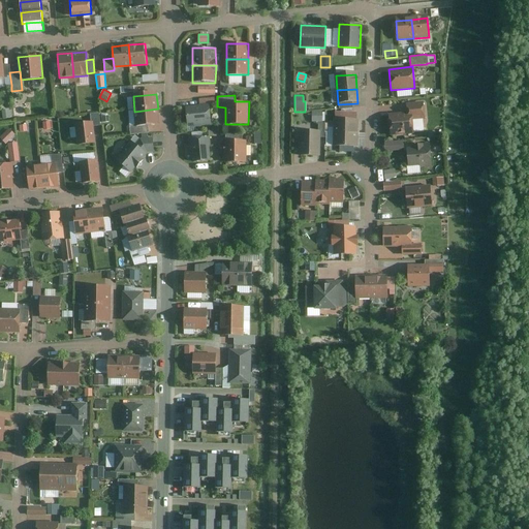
[(186,106),(188,126),(195,126),(195,127),(212,125),(210,103),(215,103),(215,97),(199,98),(199,104),(186,106)]
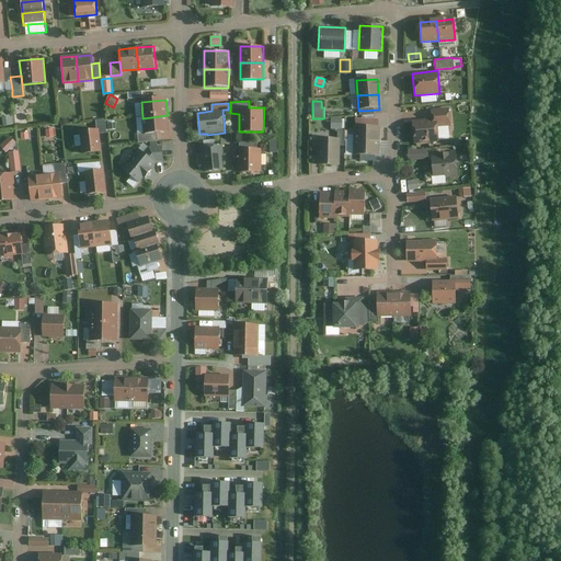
[(436,121),(436,126),(450,125),(448,107),(430,110),(431,118),(431,122),(436,121)]
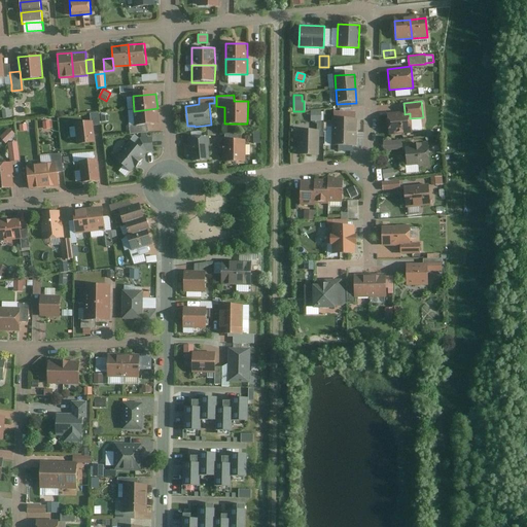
[(10,117),(10,116),(11,116),(11,110),(9,110),(9,108),(1,109),(2,118),(10,117)]
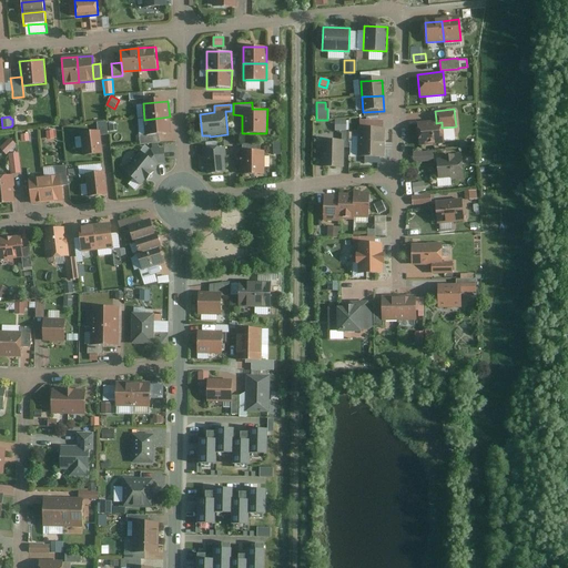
[(171,133),(170,117),(144,120),(146,137),(159,135),(171,133)]
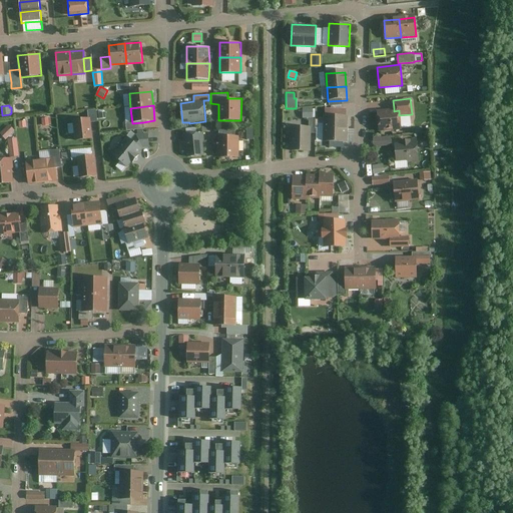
[(304,107),(304,117),(316,117),(316,107),(304,107)]
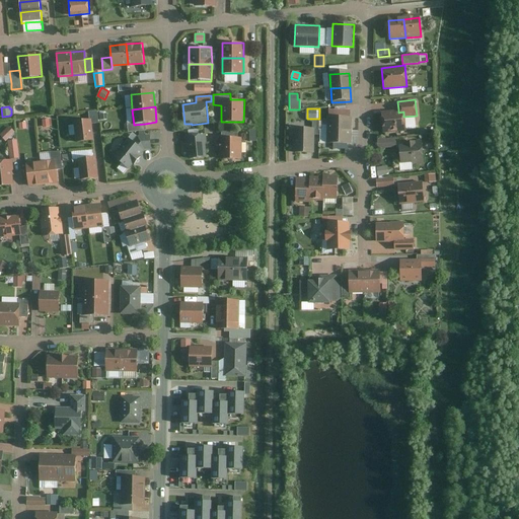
[(405,131),(403,117),(403,112),(398,113),(398,109),(380,112),(382,133),(405,131)]
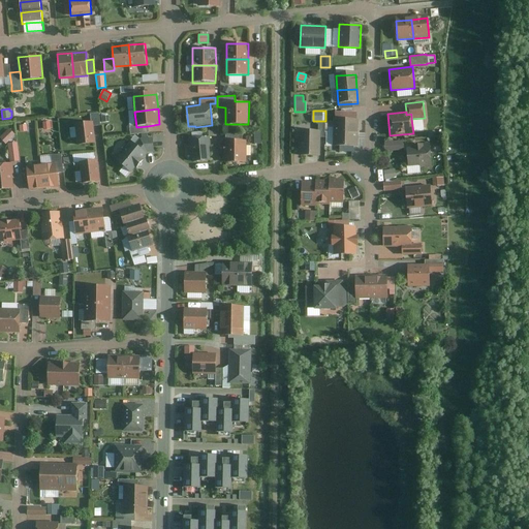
[(90,114),(91,121),(93,121),(94,126),(100,125),(99,113),(90,114)]
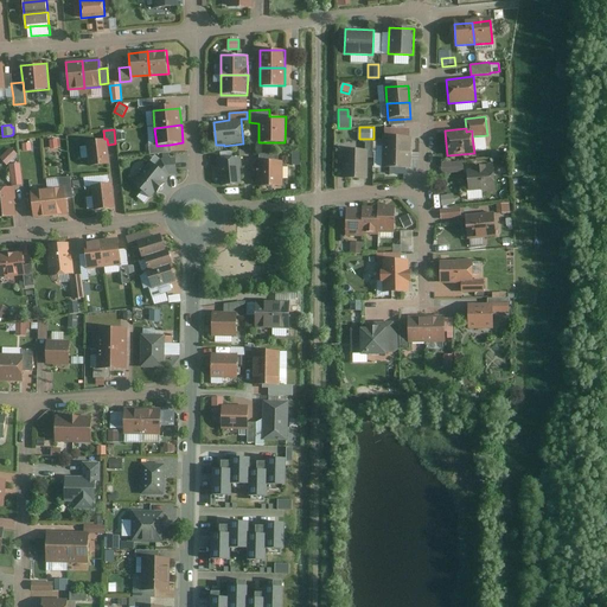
[(109,164),(108,145),(107,139),(104,139),(85,141),(88,166),(109,164)]
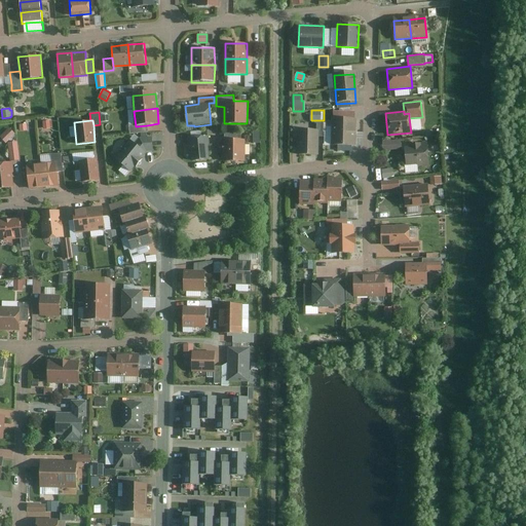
[(353,134),(353,120),(331,120),(331,134),(353,134)]
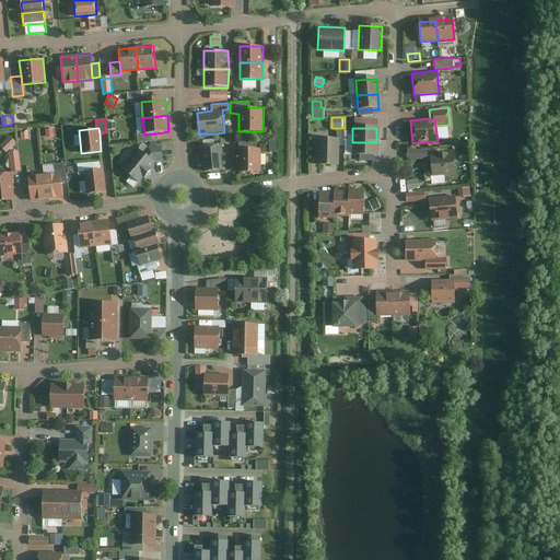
[(342,146),(342,130),(336,129),(336,138),(316,138),(315,164),(338,165),(338,146),(342,146)]
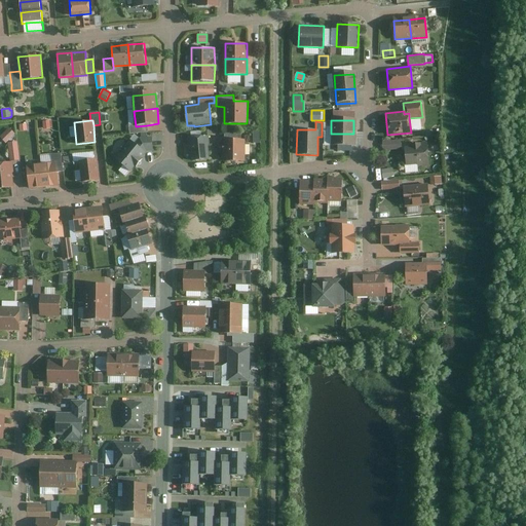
[(147,125),(136,126),(129,126),(130,134),(148,132),(147,125)]
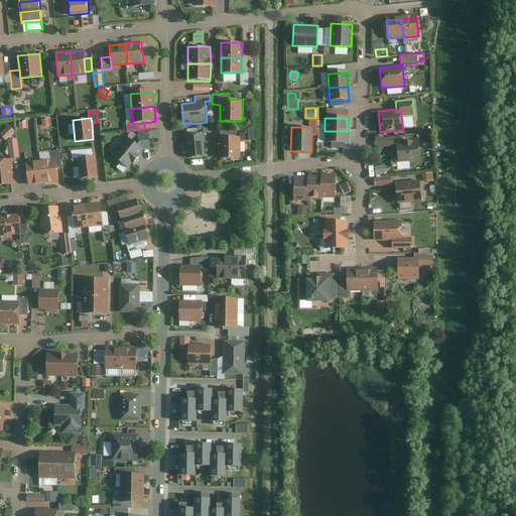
[(347,144),(347,131),(325,131),(325,144),(347,144)]
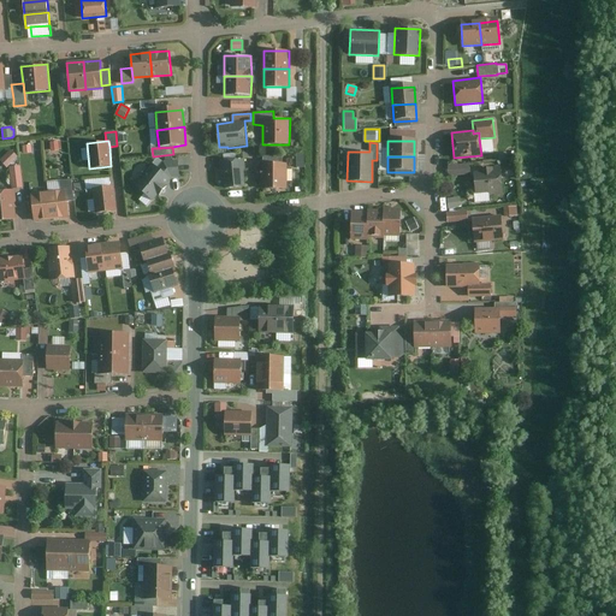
[(246,171),(244,159),(238,159),(219,161),(221,179),(223,179),(224,189),(246,187),(244,171),(246,171)]
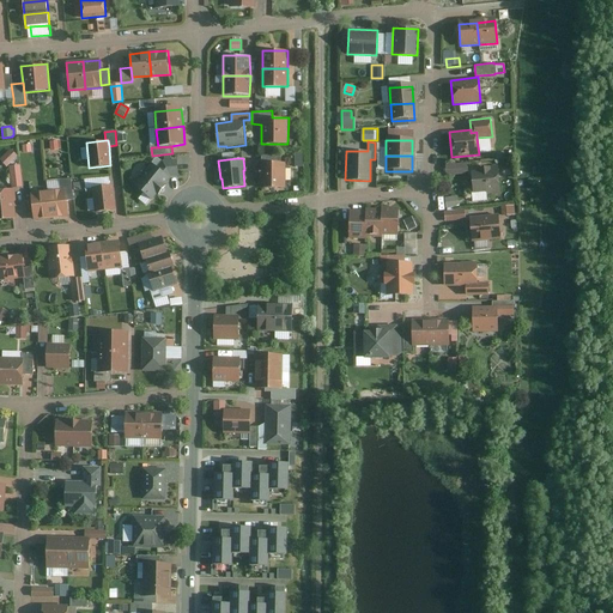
[(152,200),(171,176),(178,176),(177,159),(162,161),(157,167),(151,162),(133,184),(152,200)]
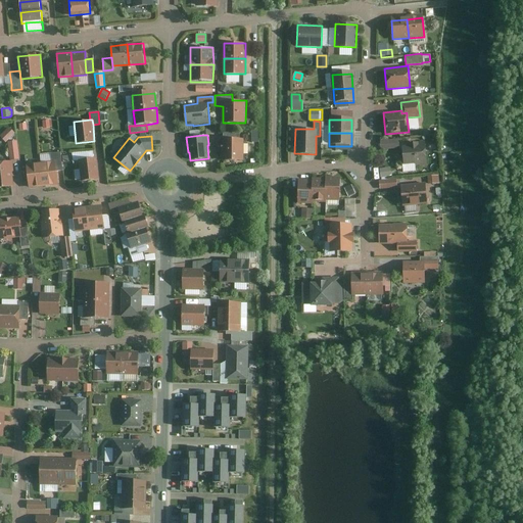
[(428,137),(429,144),(437,144),(436,136),(428,137)]
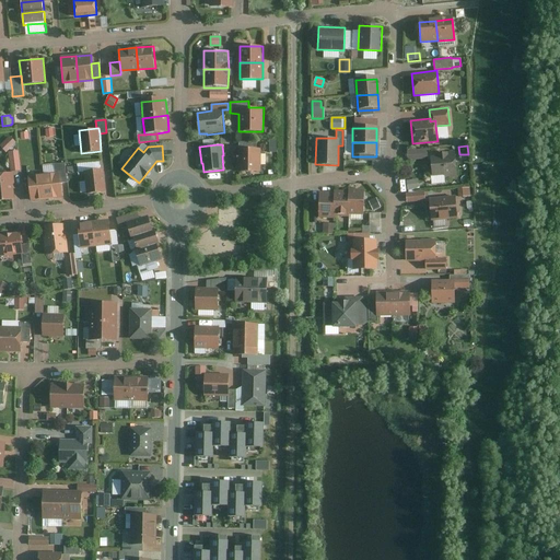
[(237,148),(237,172),(261,172),(261,148),(237,148)]
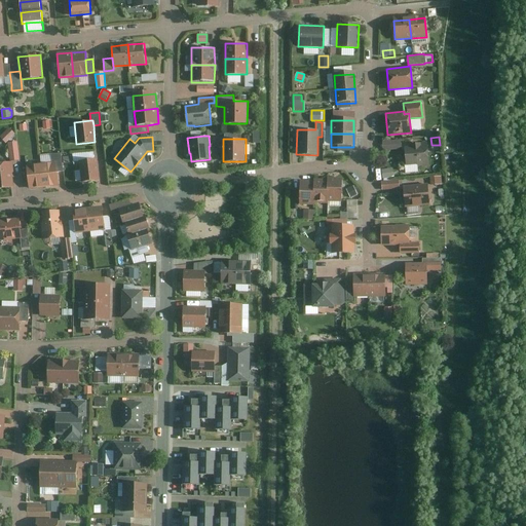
[(400,140),(381,141),(382,151),(401,149),(400,140)]
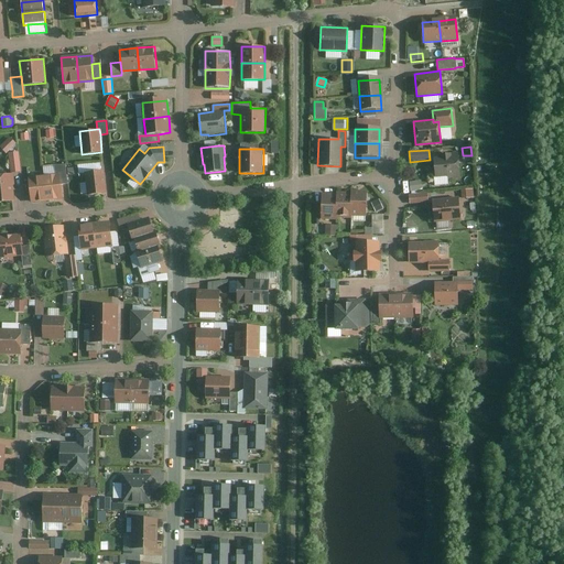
[(10,173),(21,172),(18,152),(8,153),(10,173)]
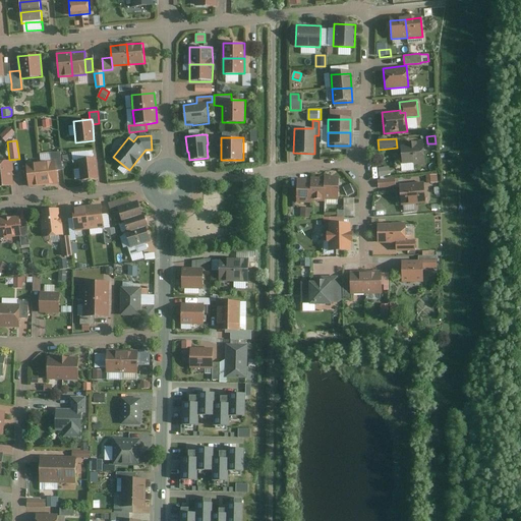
[(399,146),(401,164),(412,163),(412,166),(424,165),(422,140),(415,141),(405,142),(405,145),(399,146)]
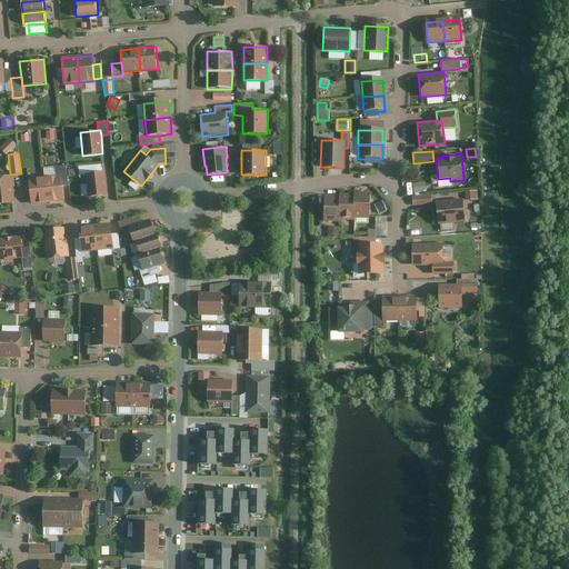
[(76,169),(68,170),(69,178),(77,177),(77,173),(89,172),(89,165),(76,166),(76,169)]
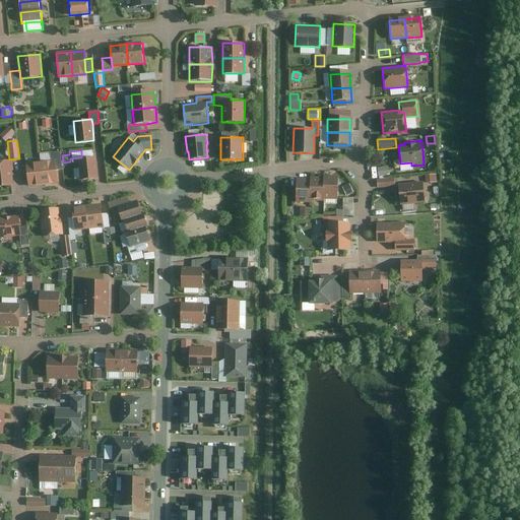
[(80,180),(99,178),(95,156),(77,158),(80,180)]
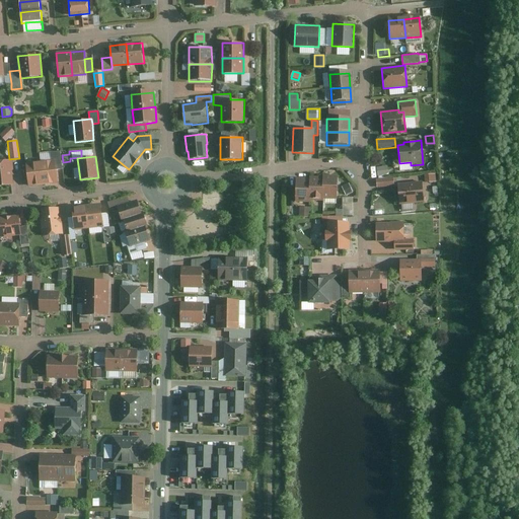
[(0,186),(13,184),(12,174),(14,173),(12,159),(0,160),(0,186)]
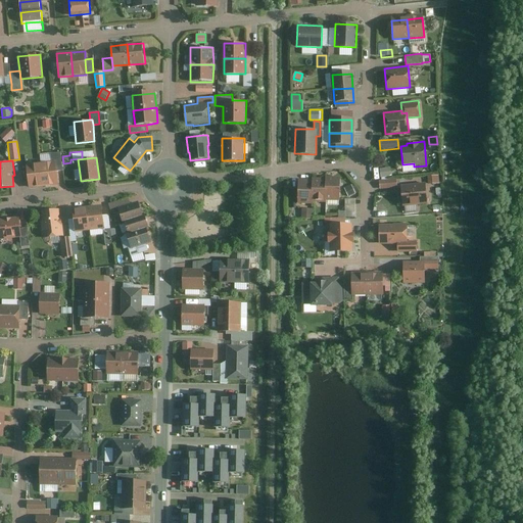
[(44,187),(58,185),(56,164),(41,167),(44,187)]
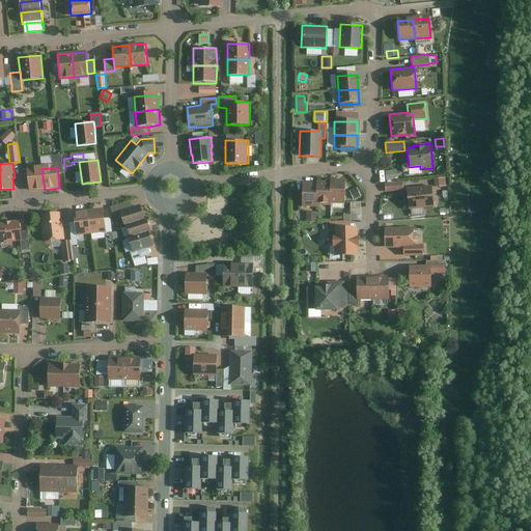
[(30,191),(45,190),(42,169),(27,171),(30,191)]
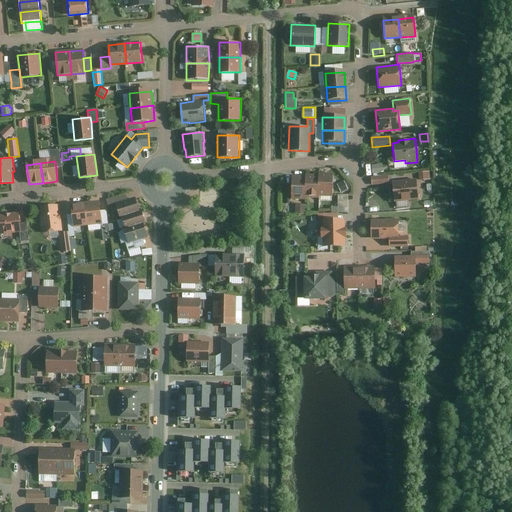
[(371,165),(372,174),(383,172),(382,163),(371,165)]
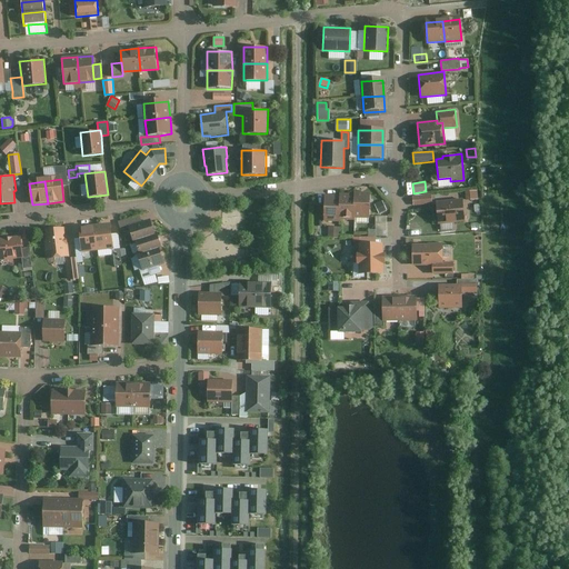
[(370,212),(370,186),(352,186),(353,189),(352,211),(370,212)]
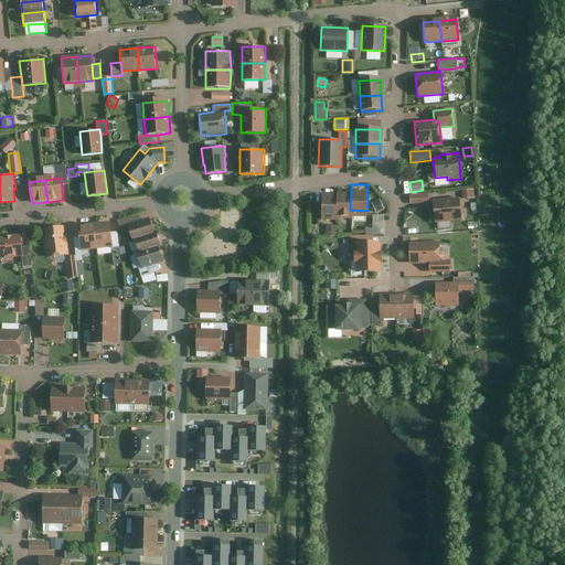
[(351,188),(334,187),(334,189),(333,213),(349,214),(350,210),(351,188)]
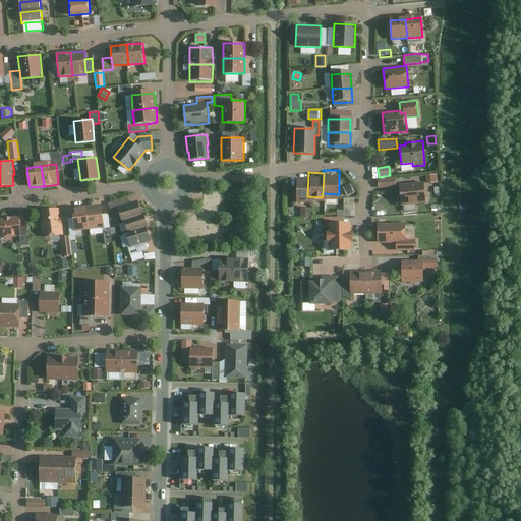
[(308,174),(294,173),(293,199),(307,200),(307,196),(308,174)]
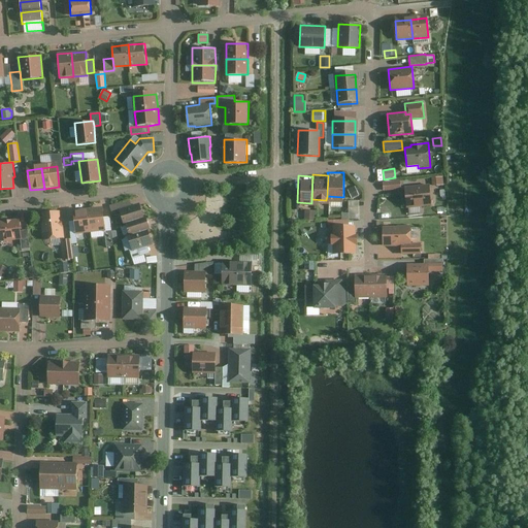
[(431,177),(431,186),(443,185),(442,176),(431,177)]
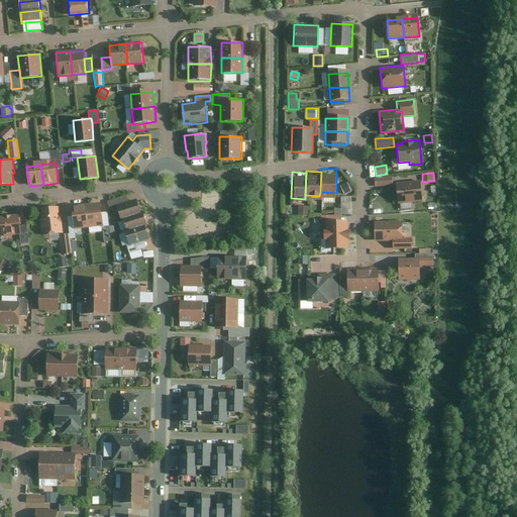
[(374,179),(375,187),(392,186),(392,182),(394,182),(394,177),(391,178),(391,177),(374,179)]
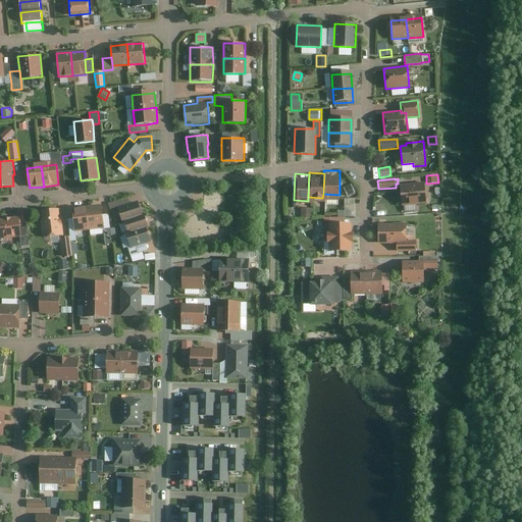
[(399,185),(401,206),(426,204),(424,183),(399,185)]
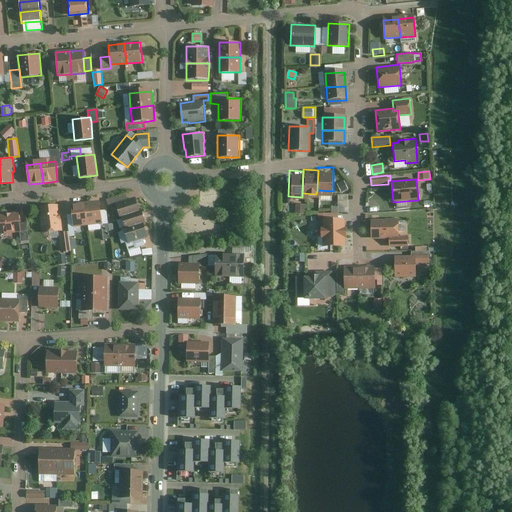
[(338,186),(341,193),(348,189),(344,183),(338,186)]
